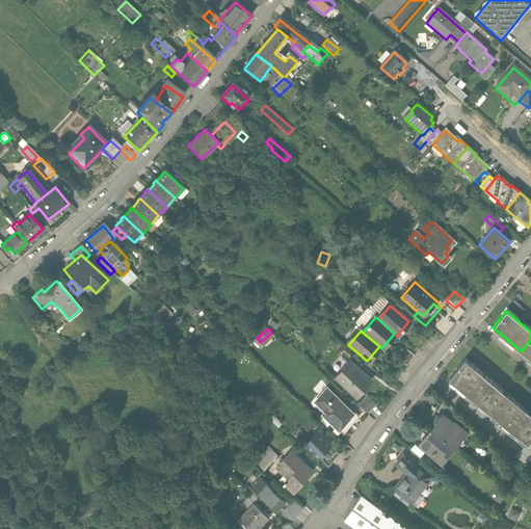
[(416,336),(408,345),(418,353),(426,344),(416,336)]
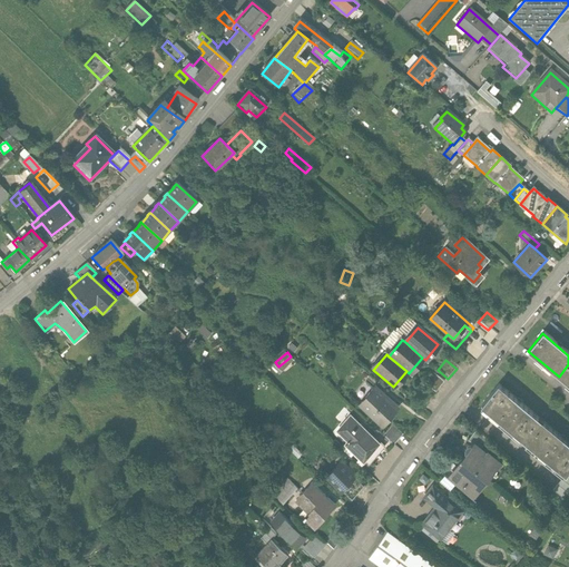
[(568,364),(559,377),(568,384),(568,364)]
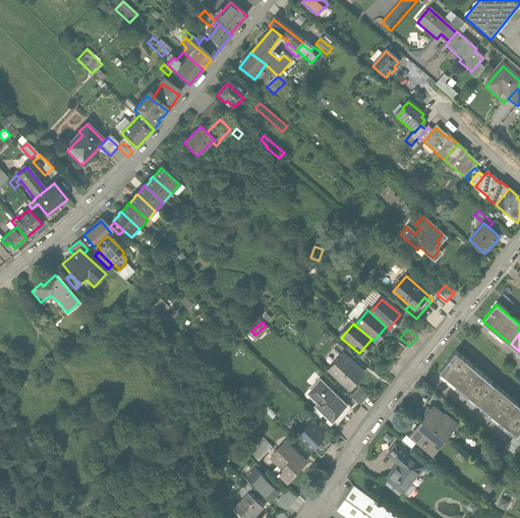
[(395,343),(388,352),(397,360),(405,351),(395,343)]
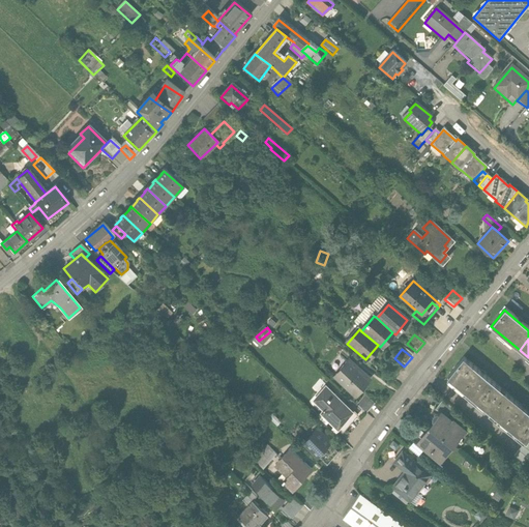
[(500,390),(463,359),(447,378),(486,408),(500,390)]
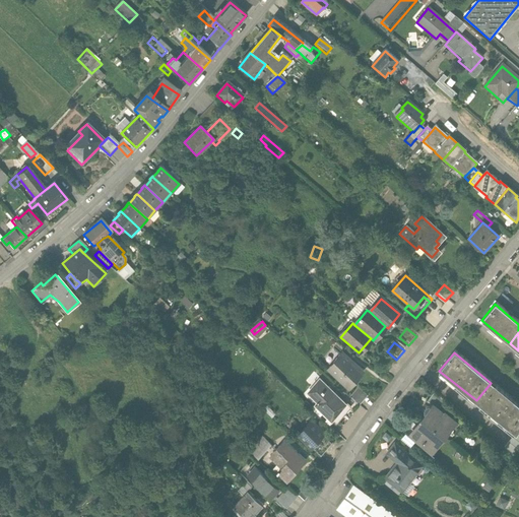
[(362,373),(341,354),(327,370),(348,388),(362,373)]
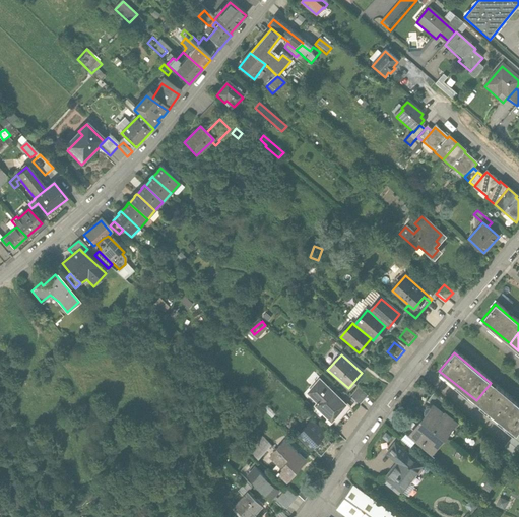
[(382,357),(374,367),(384,375),(392,365),(382,357)]
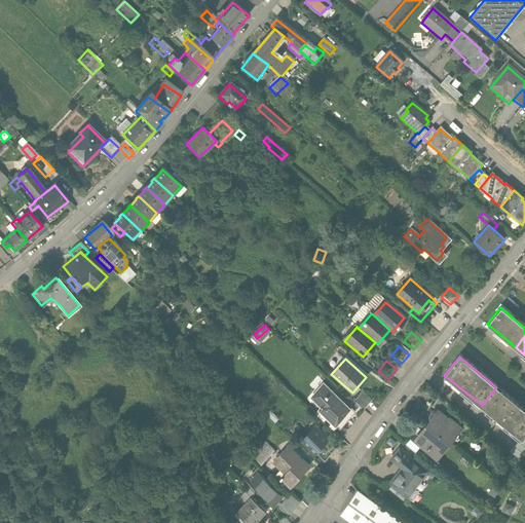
[(354,413),(323,384),(314,393),(319,397),(313,402),(320,407),(317,409),(339,430),(342,426),(352,415),(354,413)]
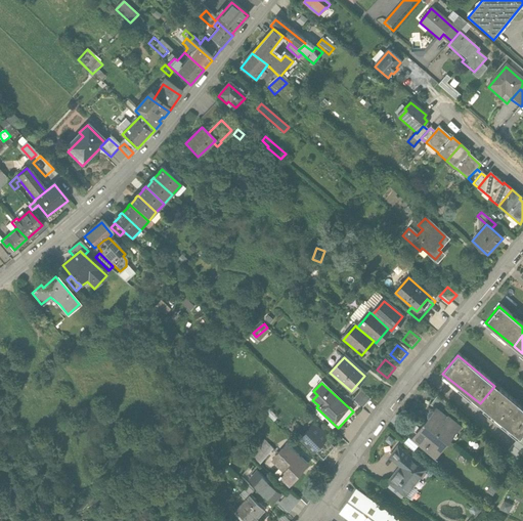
[(522,433),(522,408),(494,386),(480,403),(520,437),(522,433)]
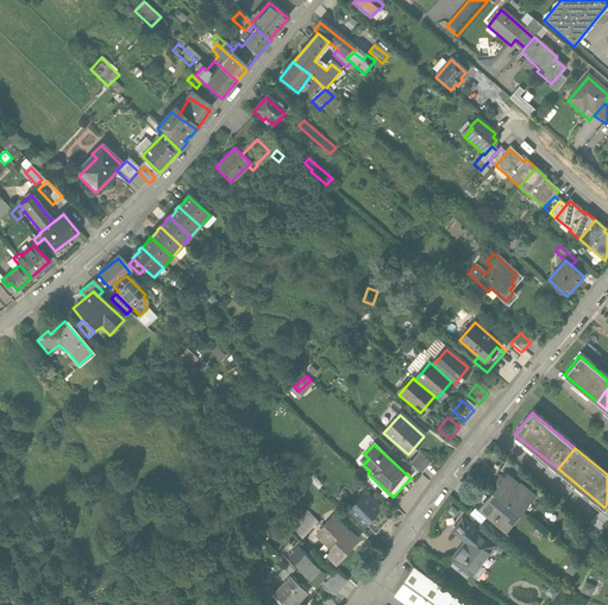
[(418,455),(408,466),(419,477),(430,465),(418,455)]
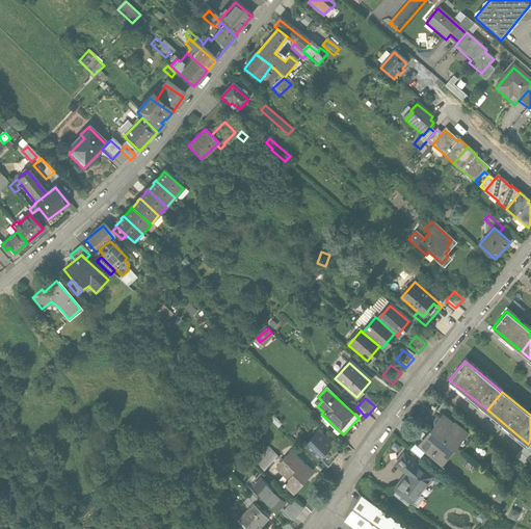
[(436,412),(441,416),(442,415),(447,420),(447,419),(448,420),(455,412),(444,403),(436,412)]
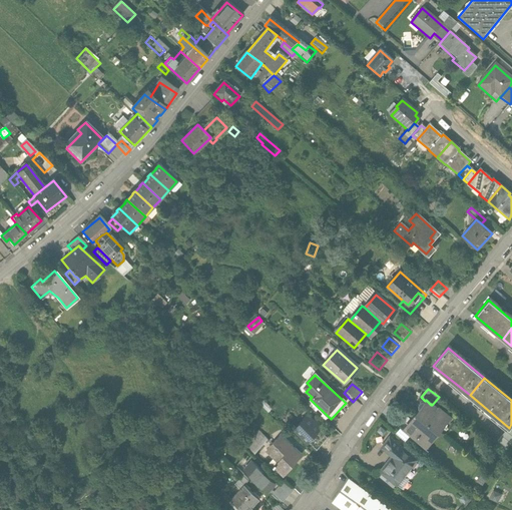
[(426,400),(425,401),(415,413),(437,431),(438,432),(450,418),(438,409),(437,409),(432,405),(431,404),(431,405),(426,400)]
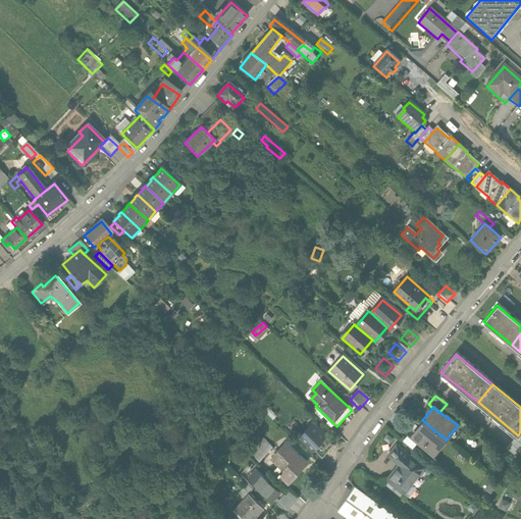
[(350,412),(340,423),(344,427),(354,415),(350,412)]
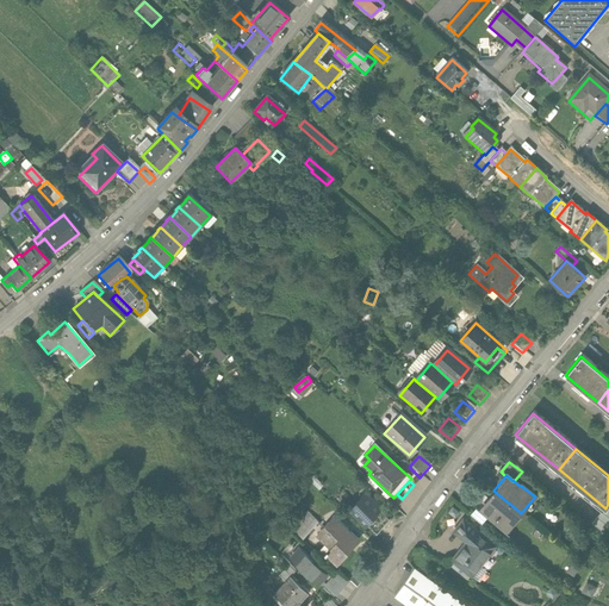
[(520,512),(493,491),(490,494),(492,497),(490,499),(484,507),(490,512),(490,513),(492,510),(497,514),(495,517),(508,528),(520,512)]
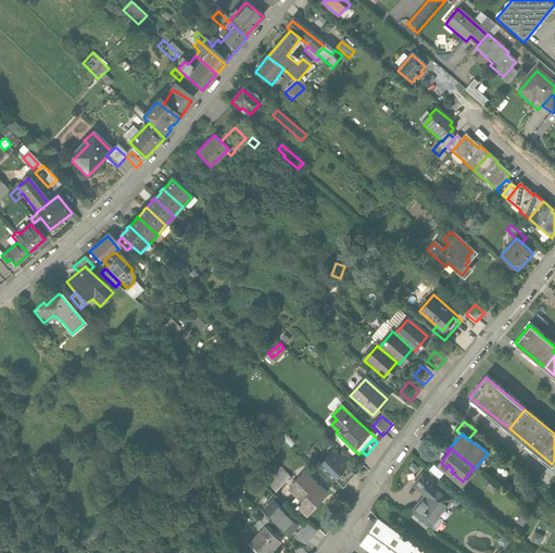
[(348,463),(332,450),(318,465),(333,478),(345,465),(348,463)]
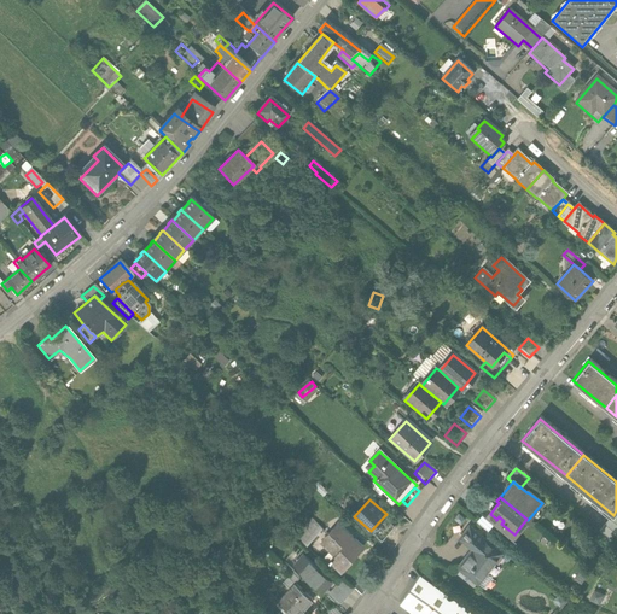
[(490,514),(496,506),(490,501),(476,518),(488,528),(496,519),(490,514)]
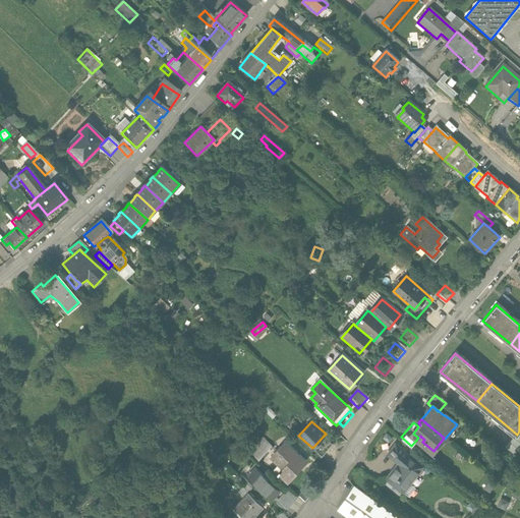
[(519,437),(517,435),(506,448),(516,456),(519,450),(519,437)]
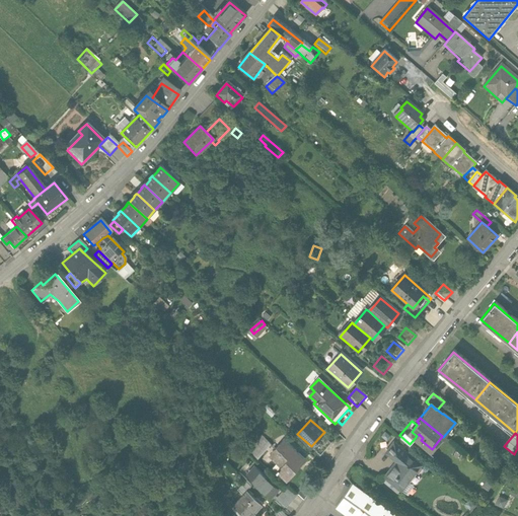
[(265,434),(252,446),(261,454),(273,441),(265,434)]
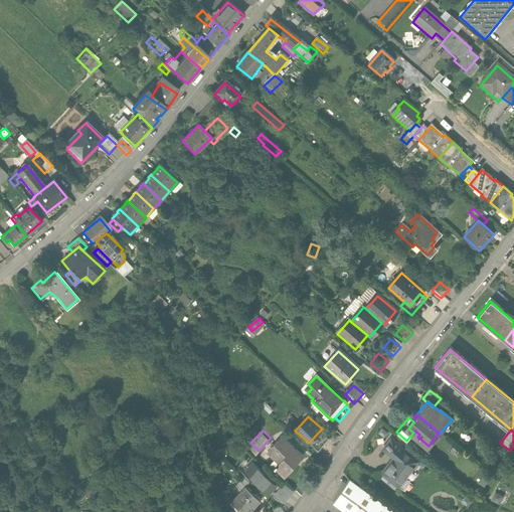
[(329,439),(320,431),(309,443),(318,451),(329,439)]
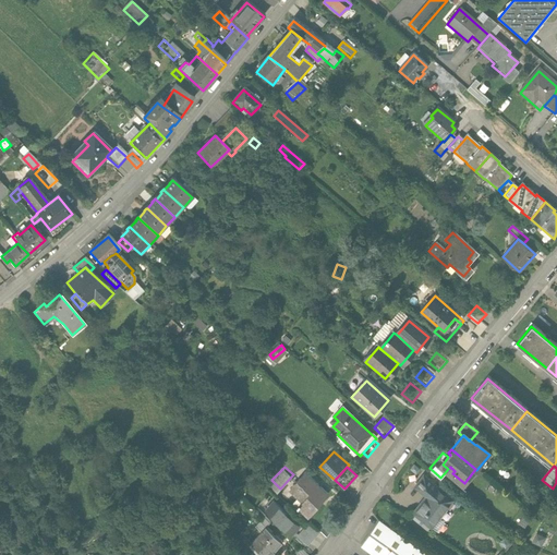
[(327,492),(305,471),(290,487),(303,499),(299,504),(309,513),(327,492)]
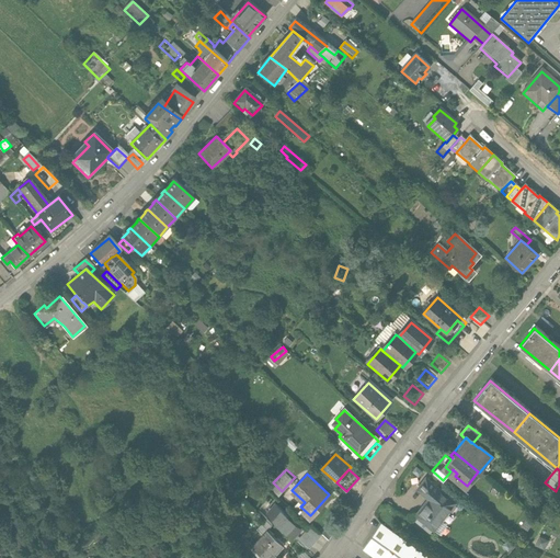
[(429,499),(437,489),(437,488),(426,478),(418,489),(429,498),(429,499)]
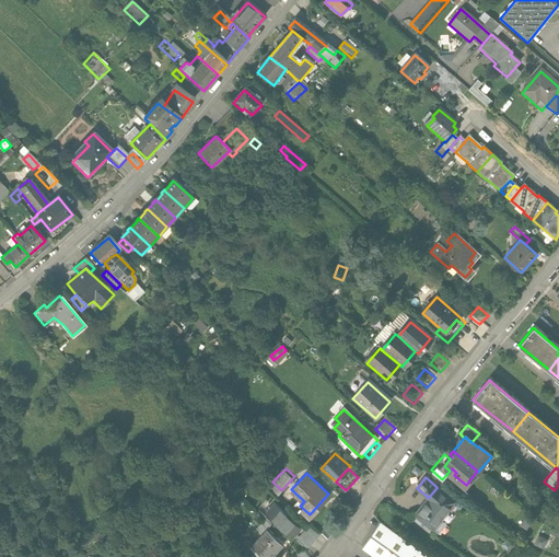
[(454,502),(437,488),(428,498),(428,497),(416,512),(433,528),(454,502)]
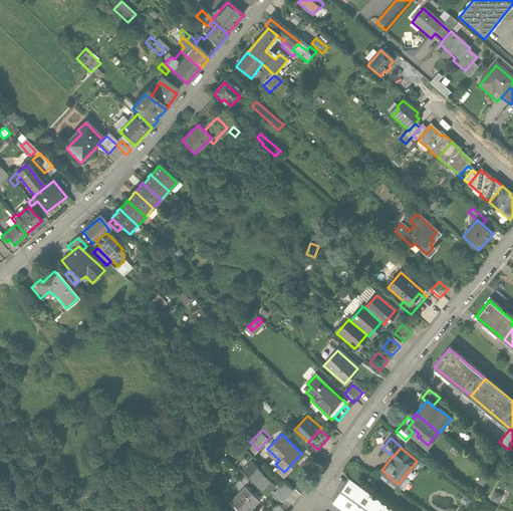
[(264,470),(255,462),(252,459),(245,466),(248,469),(269,488),(276,481),(270,476),(270,473),(266,470),(264,470)]
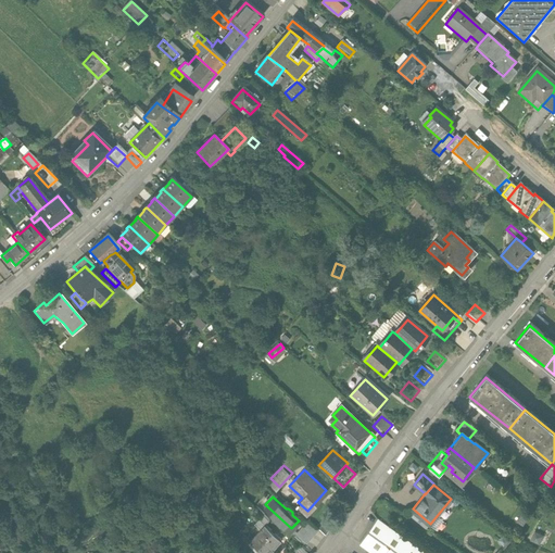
[(426,552),(377,518),(360,543),(373,552),(426,552)]
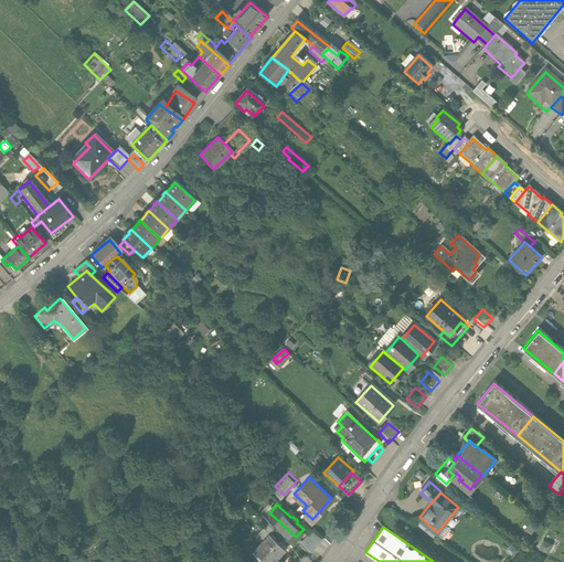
[(311,552),(323,539),(314,529),(300,542),(311,552)]
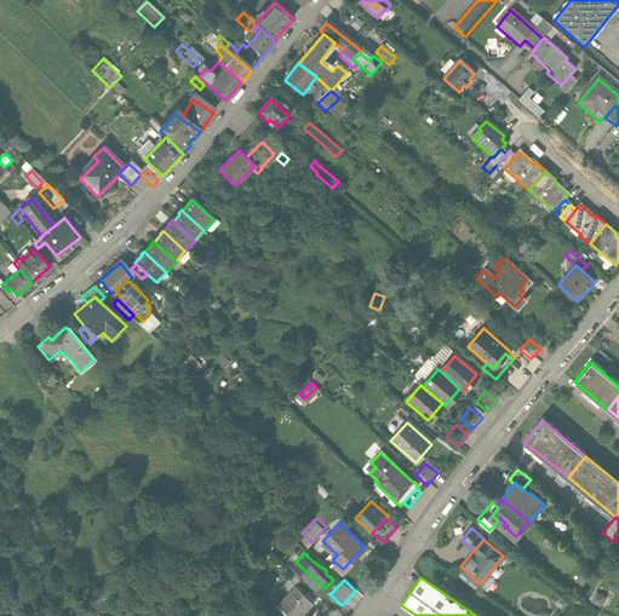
[(314,599),(296,582),(278,602),(293,615),(310,615),(313,614),(305,608),(313,599),(314,600),(314,599)]
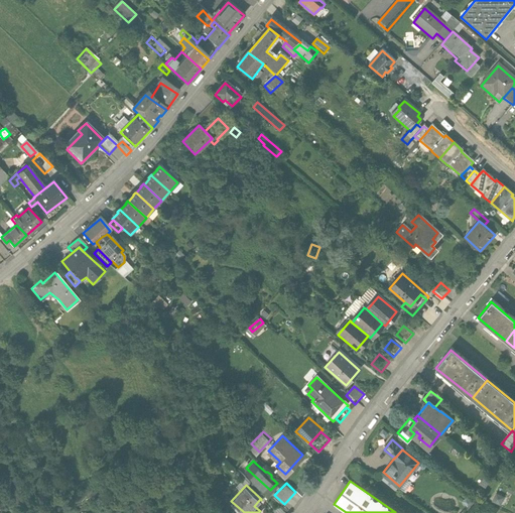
[(299,486),(295,491),(301,497),(305,492),(299,486)]
